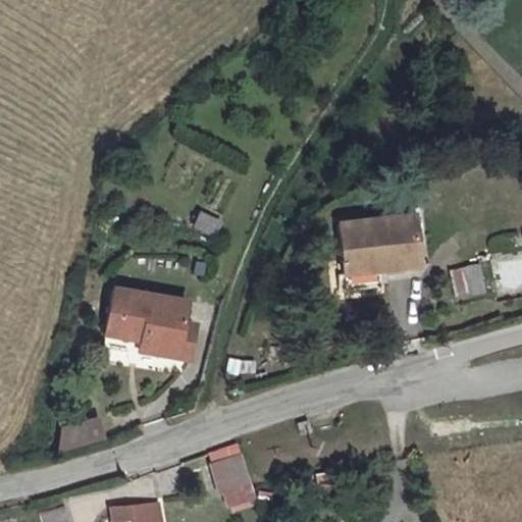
[(193,226),(213,236),(220,218),(200,209),(193,226)]
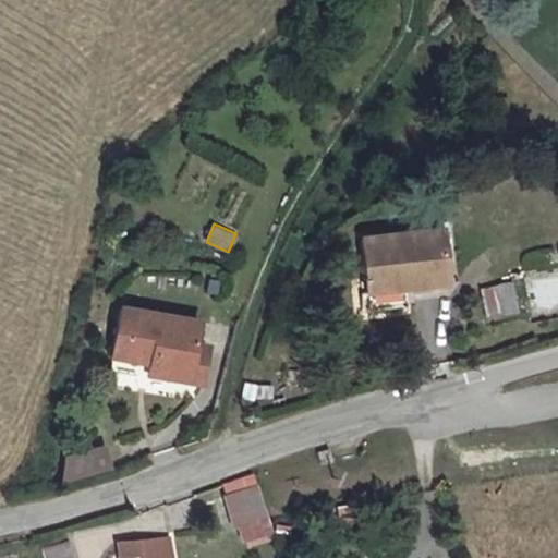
[(440,225),(361,231),(364,303),(401,300),(401,288),(446,283),(440,225)]
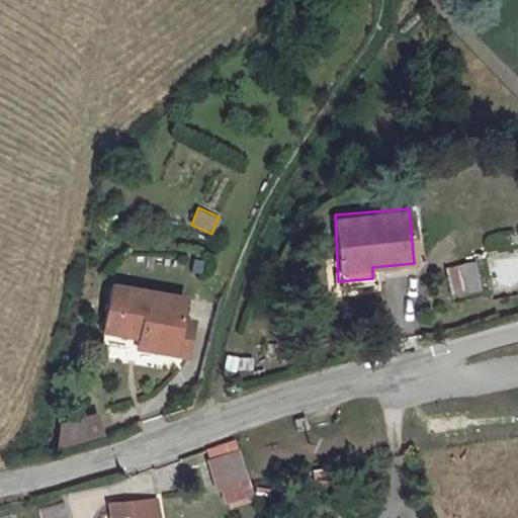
[(473,295),(471,267),(441,270),(443,298),(473,295)]
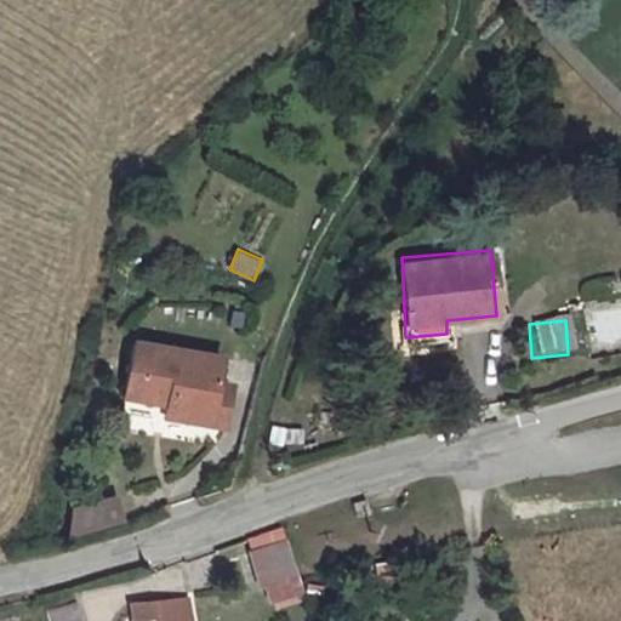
[(209,417),(216,381),(222,351),(136,335),(126,386),(166,394),(164,409),(209,417)]
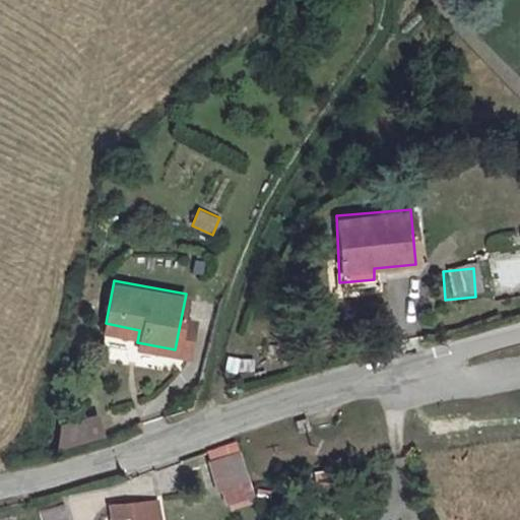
[(192,320),(181,319),(175,349),(187,351),(192,320)]
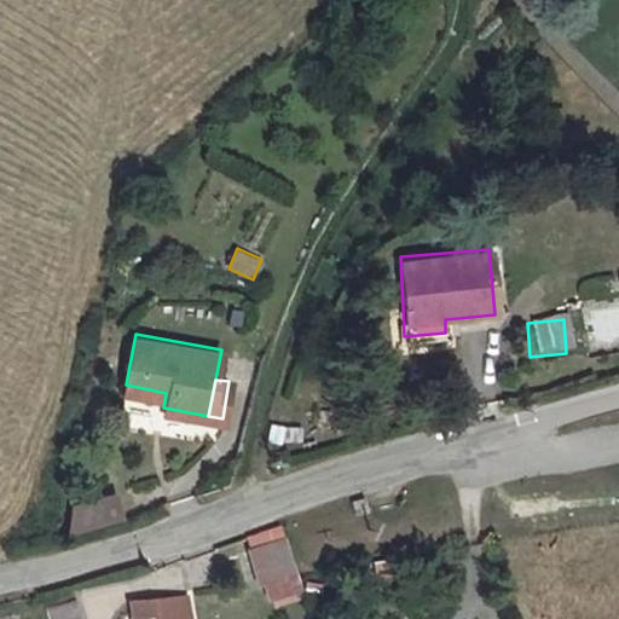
[(302,443),(302,426),(268,424),(268,443),(302,443)]
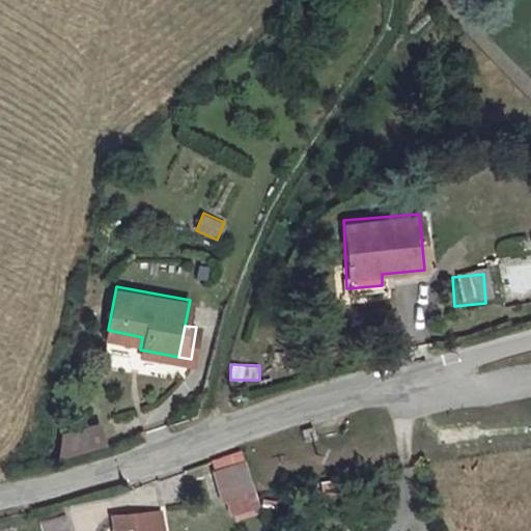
[(103,422),(57,430),(61,456),(107,448),(103,422)]
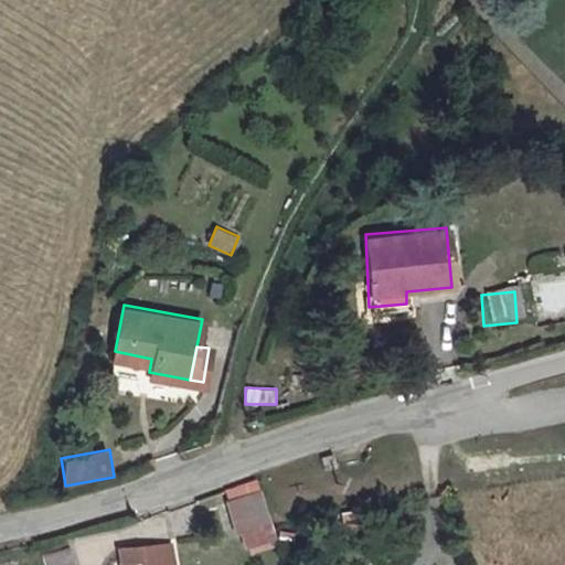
[(226,496),(233,518),(241,550),(273,541),(256,488),(226,496)]
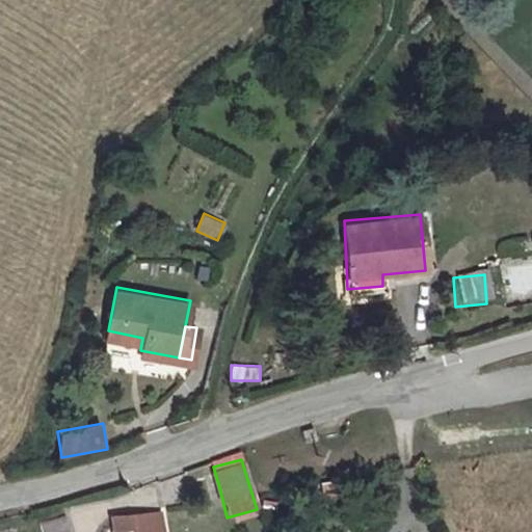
[(348,484),(325,488),(326,499),(350,495),(348,484)]
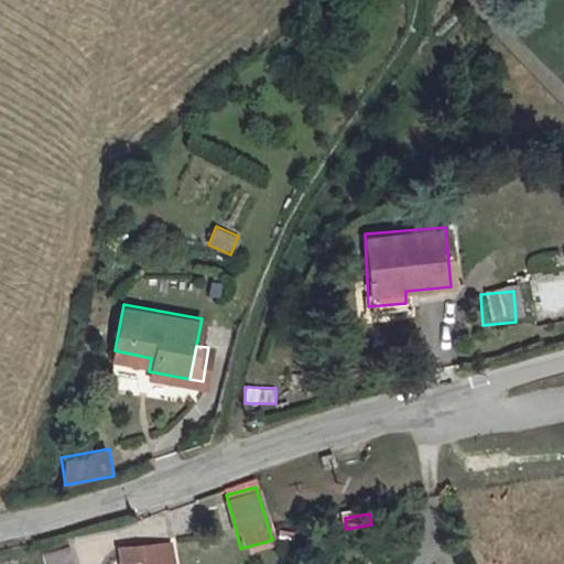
[(34,563),(63,563),(55,532),(28,538),(34,563)]
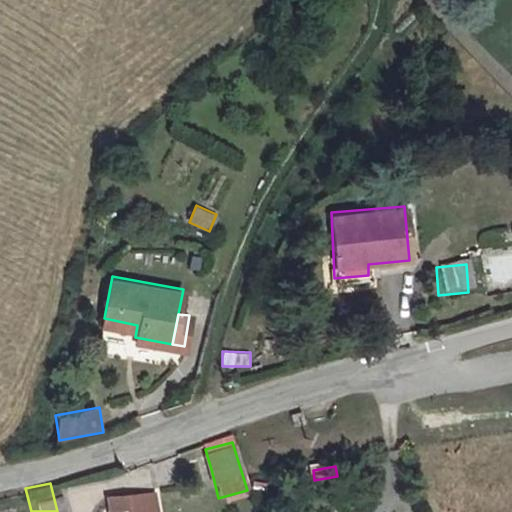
[(152,511),(149,490),(112,496),(114,511),(152,511)]
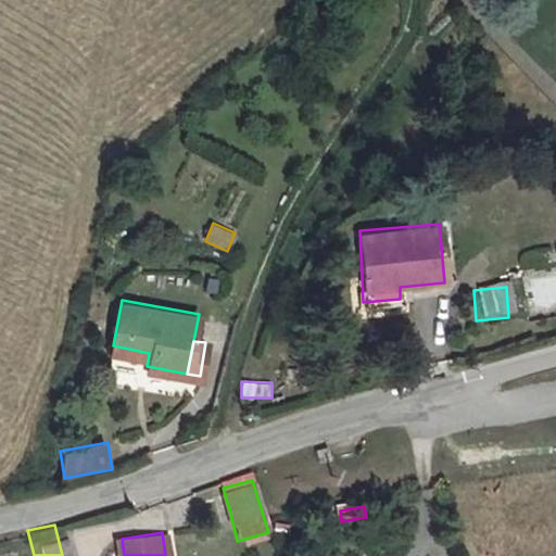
All buildings are outlined.
